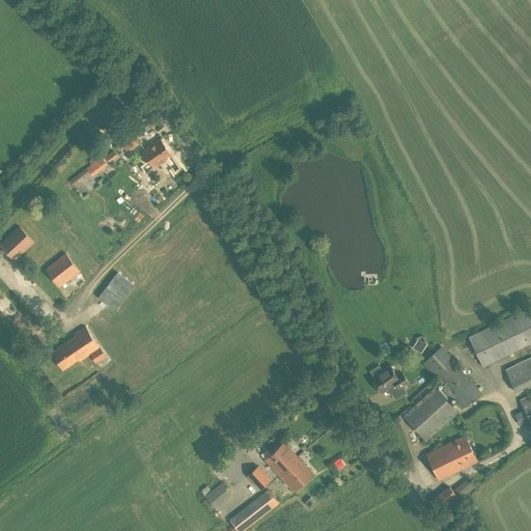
[(127,151),(141,141),(128,122),(113,133),(127,151)]
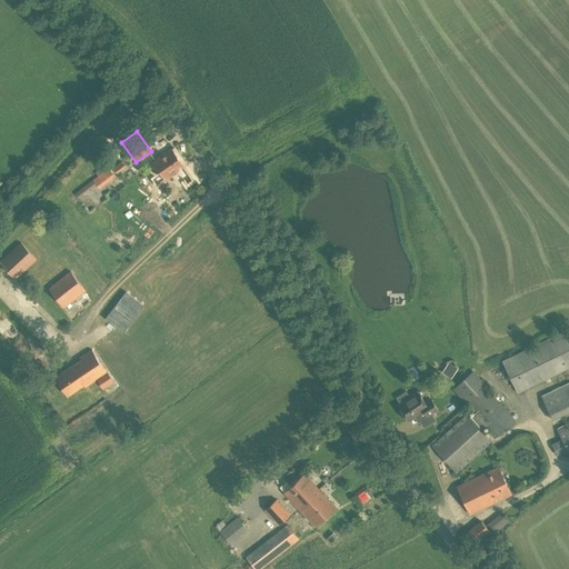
[(193,180),(183,167),(171,148),(152,161),(160,172),(153,178),(158,185),(177,171),(187,185),(193,180)]
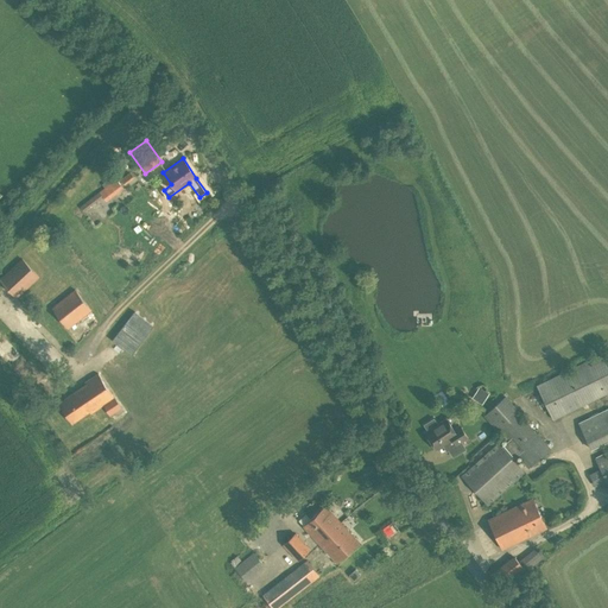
[(125,185),(134,178),(130,172),(120,179),(125,185)]
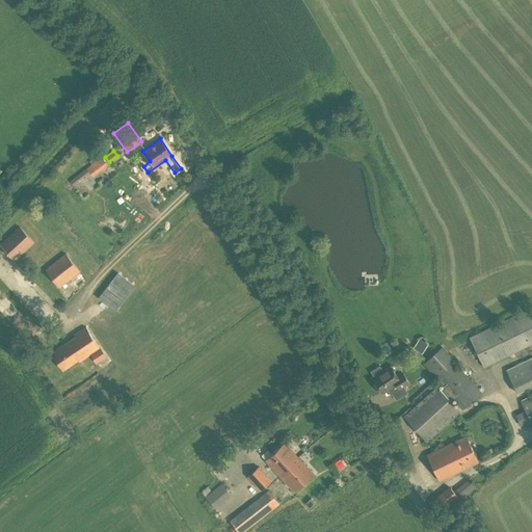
[(92,177),(108,164),(102,156),(70,181),(73,185),(89,173),(92,177)]
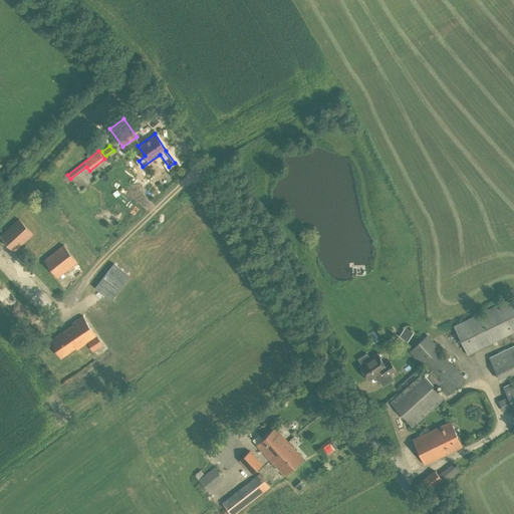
[(0,237),(14,252),(33,235),(19,218),(0,235),(0,237)]
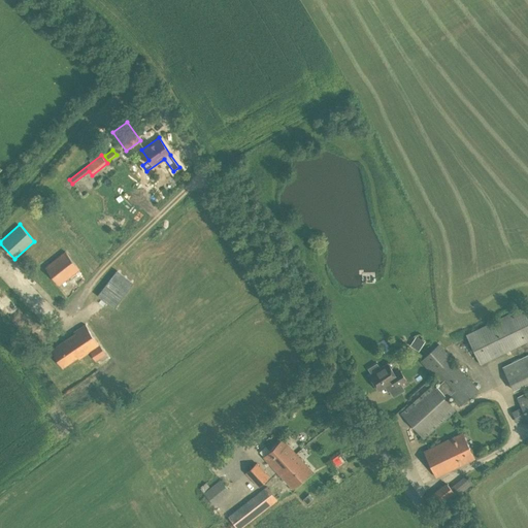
[(59,286),(79,269),(64,251),(55,259),(56,260),(44,267),(59,286)]
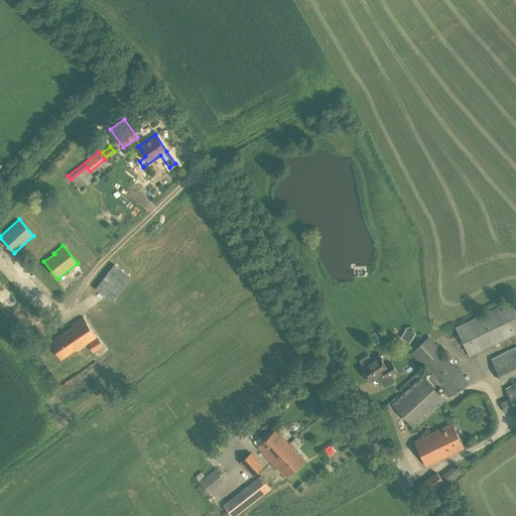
[(371,278),(371,268),(359,268),(359,278),(371,278)]
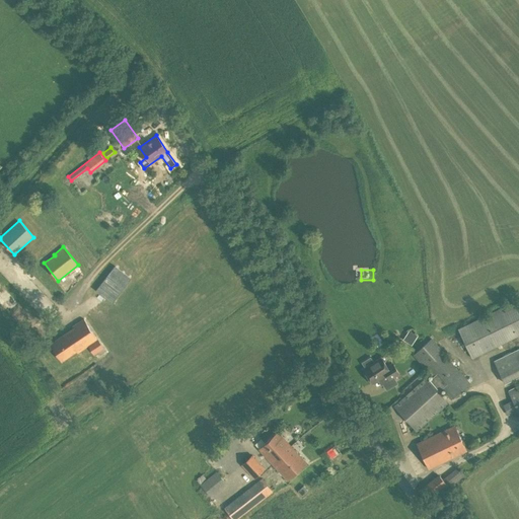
[(73,327),(50,344),(62,361),(76,351),(77,353),(88,346),(93,355),(104,348),(83,319),(72,326),(73,327)]
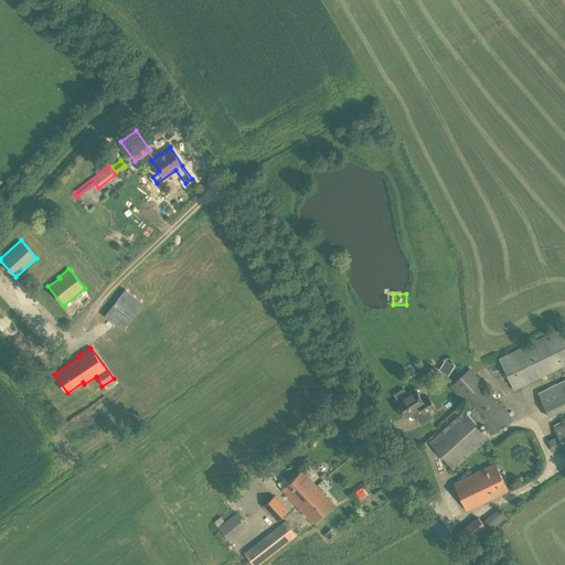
[(564,348),(509,371),(516,391),(564,371),(564,348)]
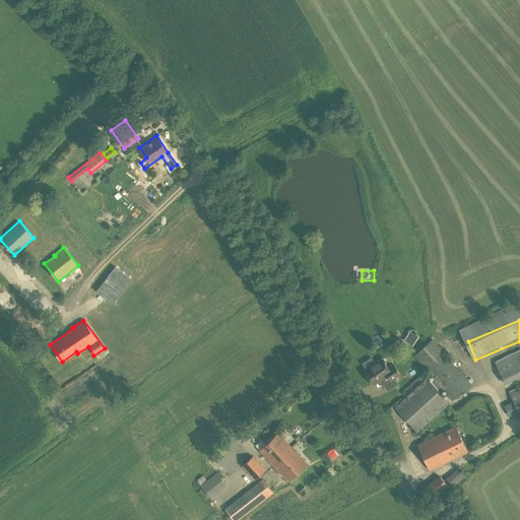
[(412,345),(418,336),(410,331),(403,340),(412,345)]
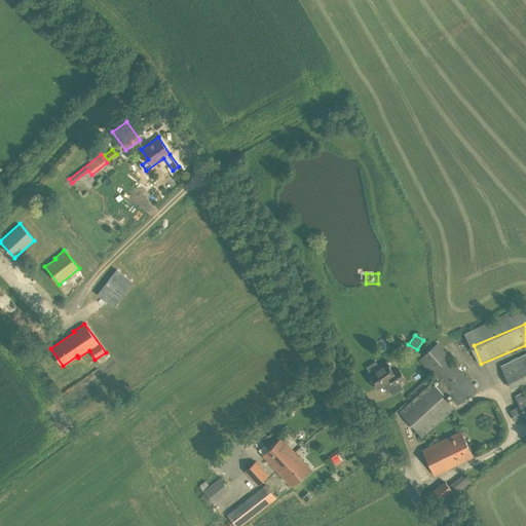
[(457,406),(477,388),(450,358),(450,357),(438,343),(418,360),(439,381),(437,383),(457,406)]
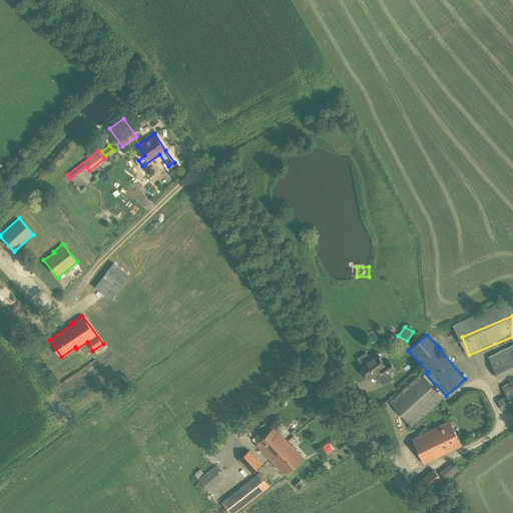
[(370,358),(366,353),(358,358),(361,364),(359,365),(367,379),(381,370),(385,376),(395,370),(388,359),(383,363),(377,354),(370,358)]
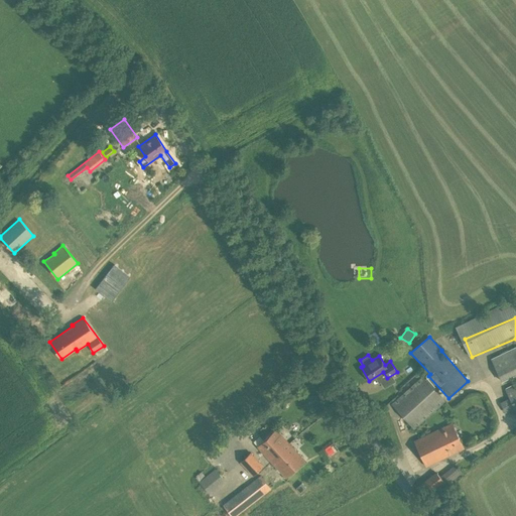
[(414,429),(445,401),(422,376),(391,403),(414,429)]
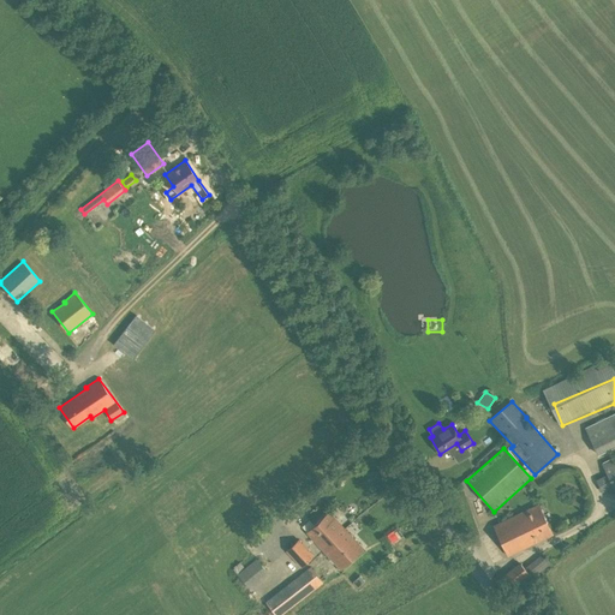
[(464,449),(458,455),(466,464),(472,458),(464,449)]
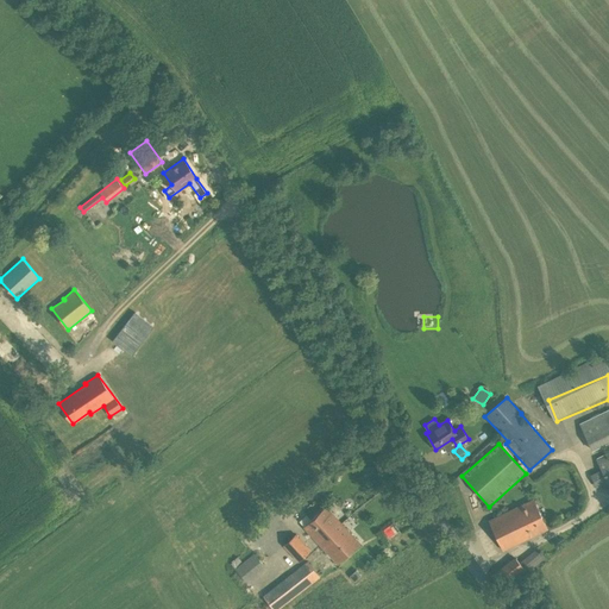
[(502,551),(547,529),(533,500),(489,521),(502,551)]
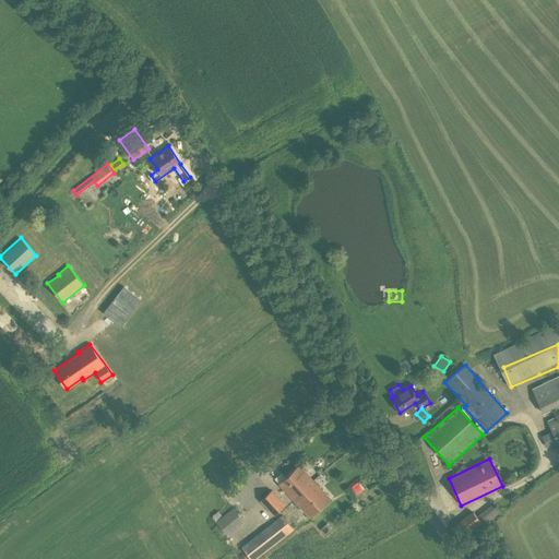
[(294,500),(314,482),(298,465),(278,484),(294,500)]
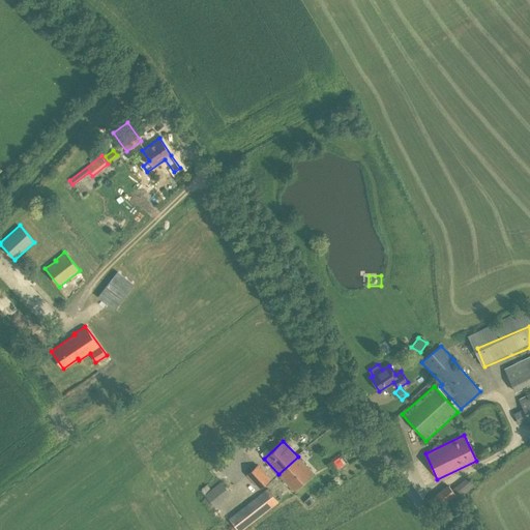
[(298,457),(278,474),(293,491),(313,472),(298,457)]
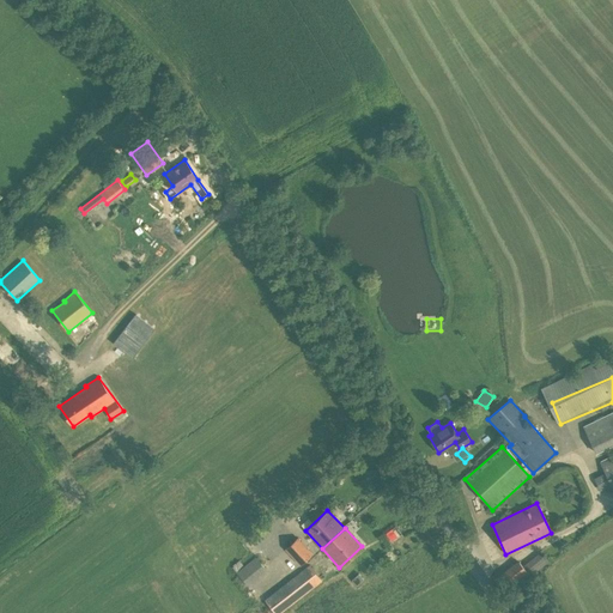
[(301,564),(311,554),(297,539),(286,548),(301,564)]
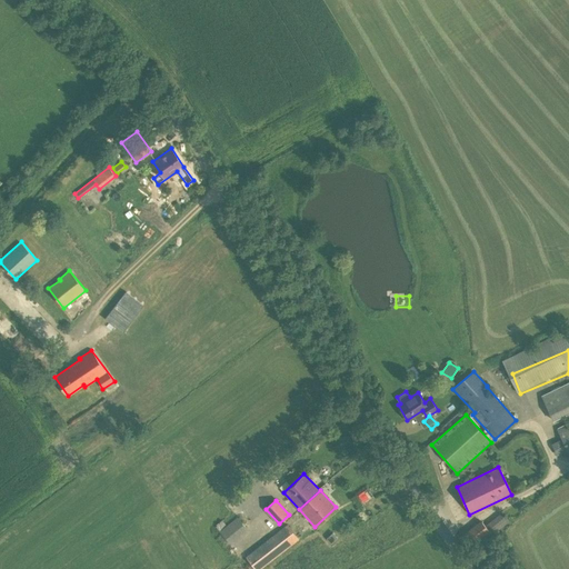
[(492,535),(509,521),(502,511),(485,526),(480,520),(461,536),(472,550),(492,535)]
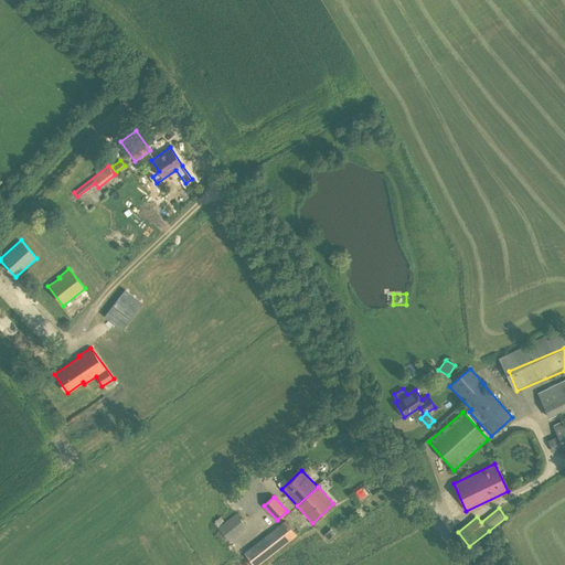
[(224,542),(246,524),(236,513),(226,521),(222,515),(214,522),(221,529),(216,533),(224,542)]
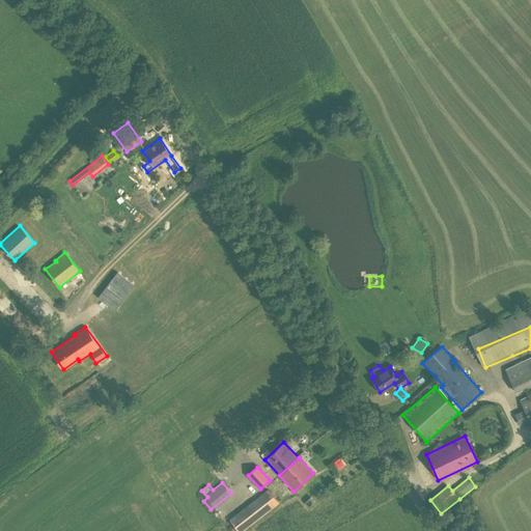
[(238,530),(243,530),(279,503),(268,488),(229,520),(238,530)]
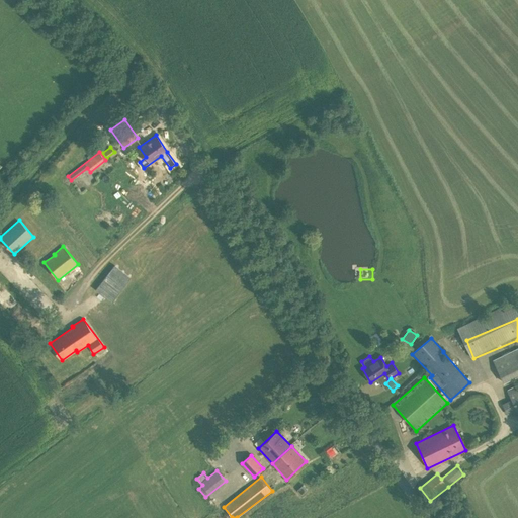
[(307,483),(300,487),(304,493),(311,489),(307,483)]
